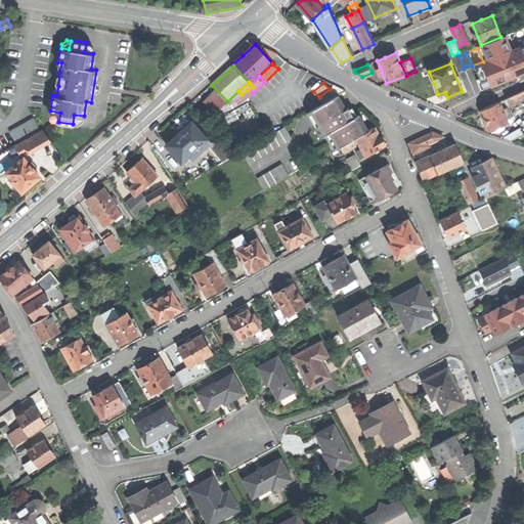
[(331,91),(336,96),(345,91),(333,85),(331,91)]
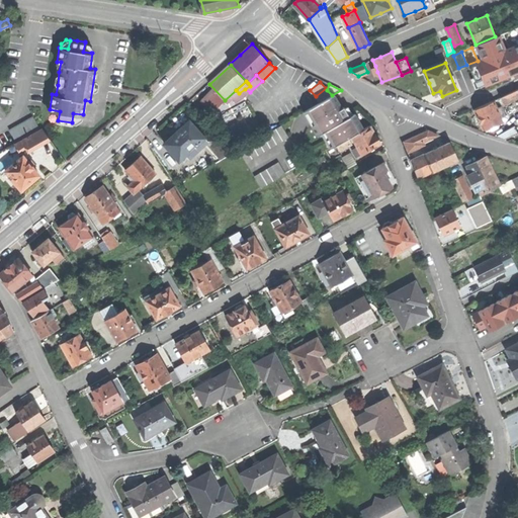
[(502,98),(505,104),(517,97),(517,91),(517,90),(502,98)]
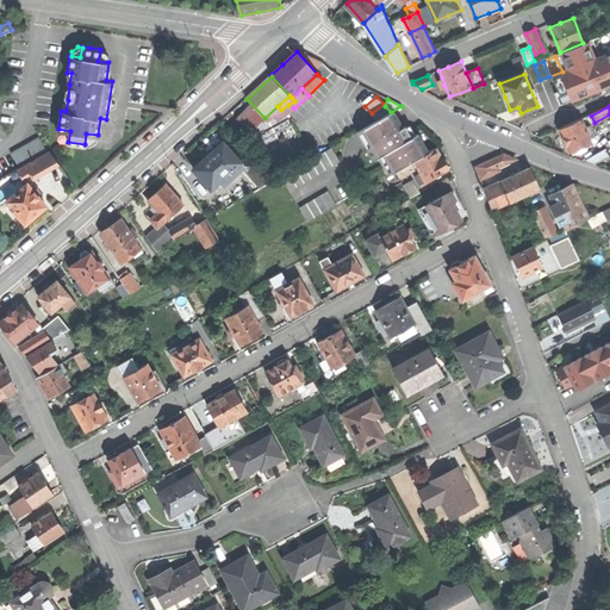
[(565,142),(571,154),(592,144),(590,138),(586,129),(582,119),(559,129),(565,142)]
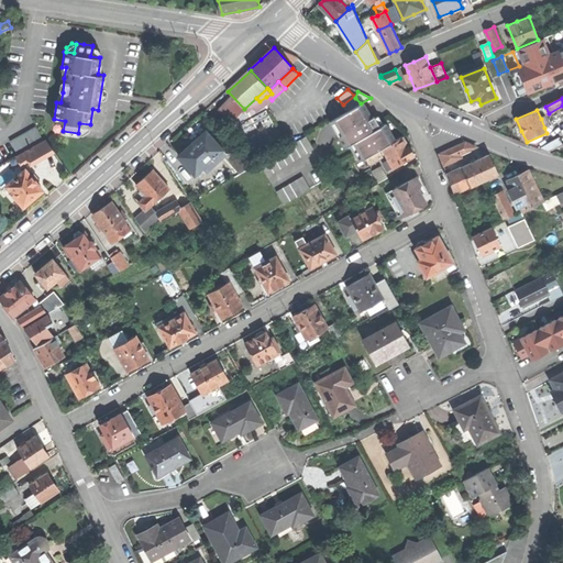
[(547,117),(541,119),(544,128),(550,124),(547,117)]
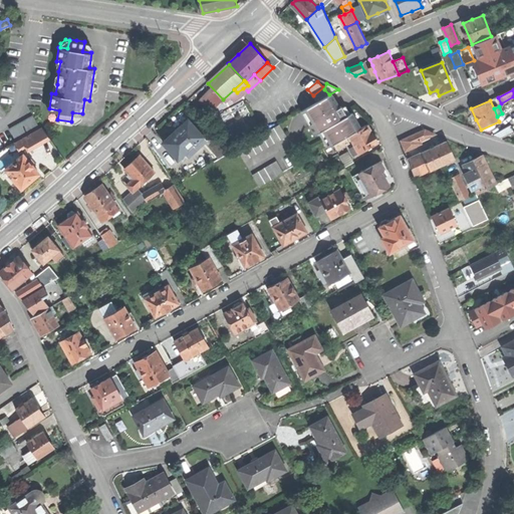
[(54,118),(57,119),(59,110),(49,108),(48,112),(54,118)]
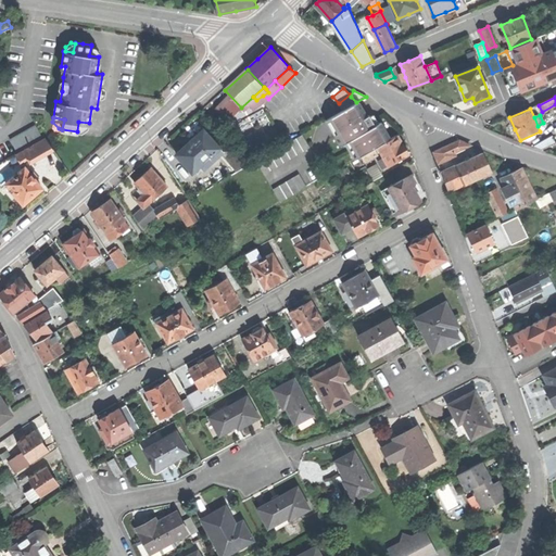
[(88,126),(89,123),(78,122),(77,131),(81,131),(88,126)]
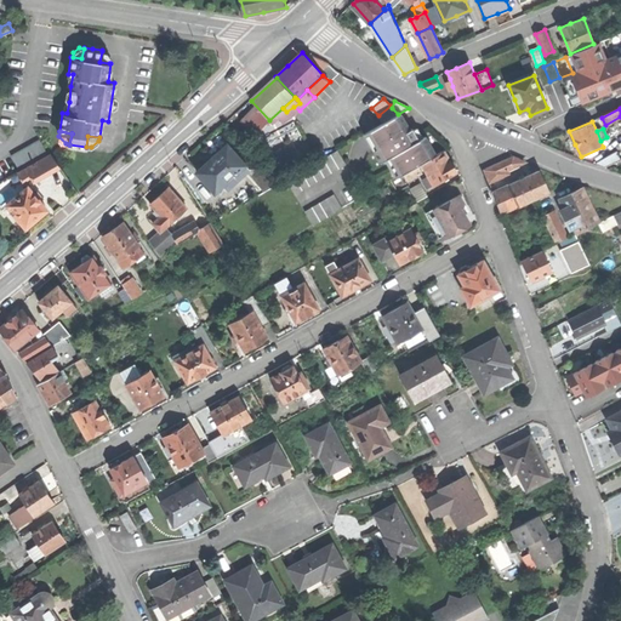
[(11,154),(20,169),(23,166),(47,153),(40,138),(11,154)]
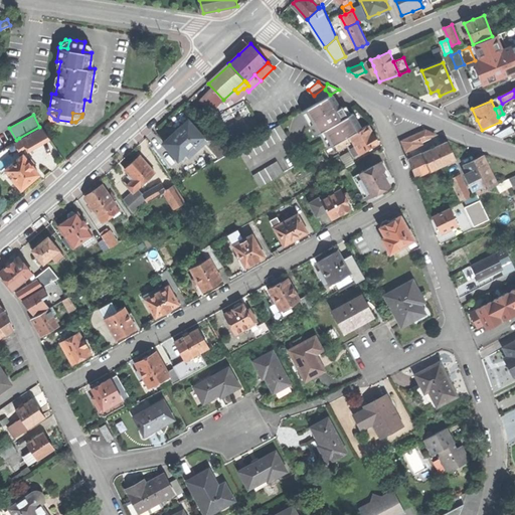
[(164,143),(178,159),(203,136),(189,122),(178,132),(177,130),(169,138),(164,143)]
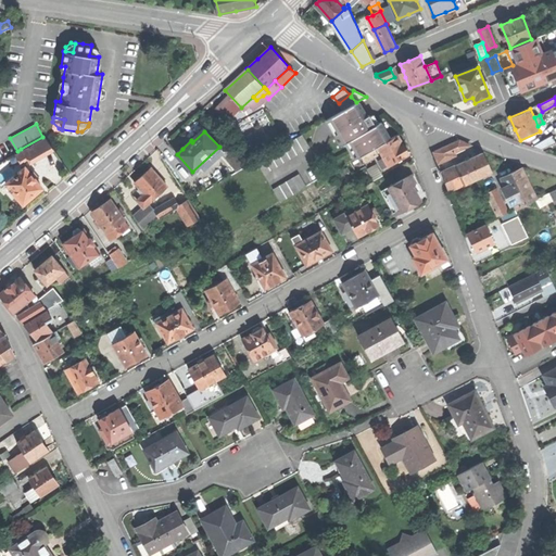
[(383,163),(386,166),(408,153),(403,144),(402,144),(400,141),(396,135),(377,147),(386,162),(383,163)]
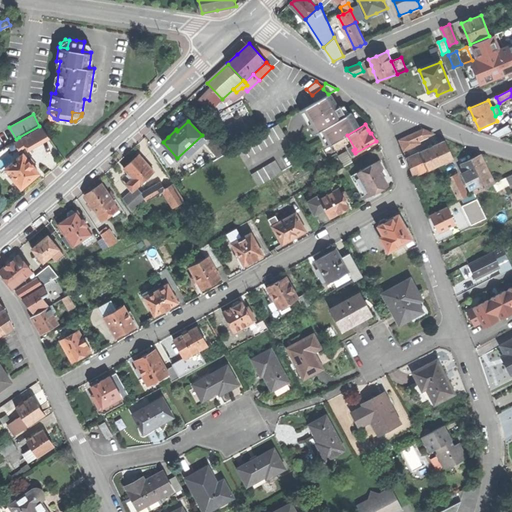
[(42,125),(39,126),(19,137),(25,145),(26,147),(39,141),(40,143),(49,137),(42,125)]
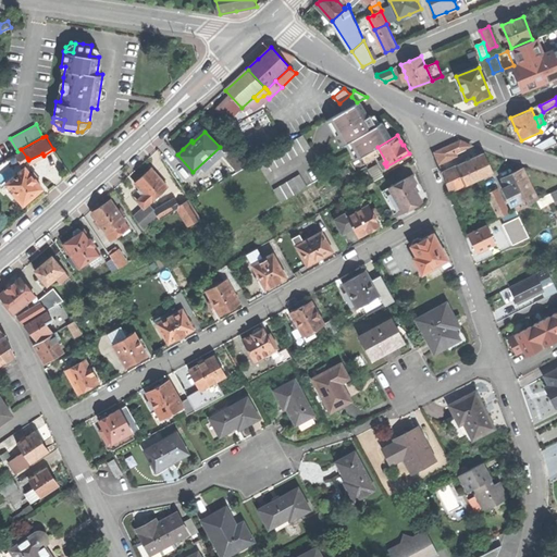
[(556,144),(556,141),(555,136),(534,148),(543,150),(556,144)]
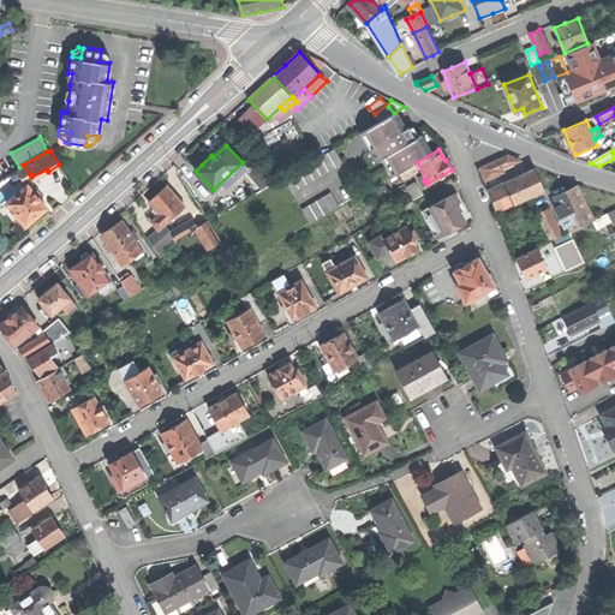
[(479,168),(484,181),(505,173),(503,171),(512,167),(512,165),(519,161),(508,155),(479,168)]
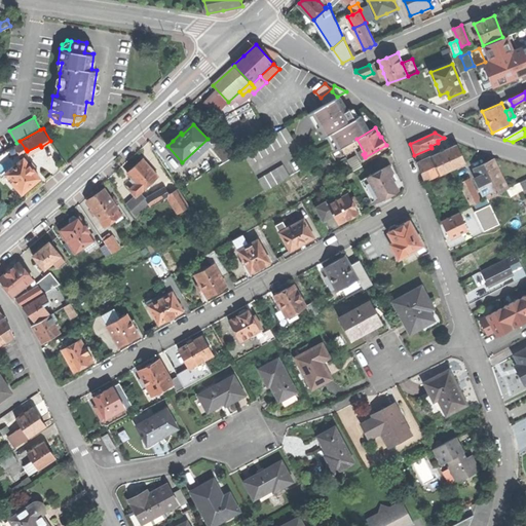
[(342,147),(345,152),(357,145),(353,140),(342,147)]
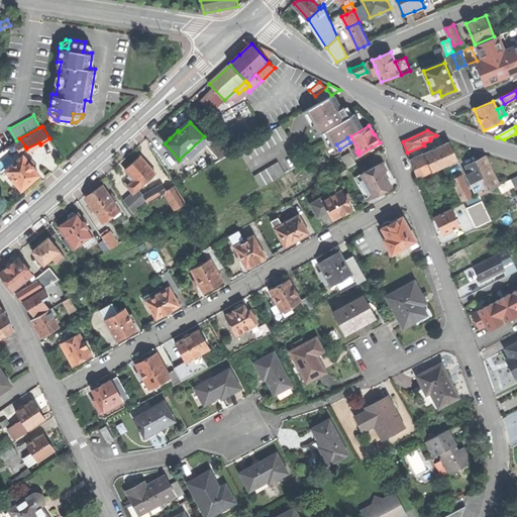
[(17,148),(25,146),(19,138),(16,140),(13,142),(17,148)]
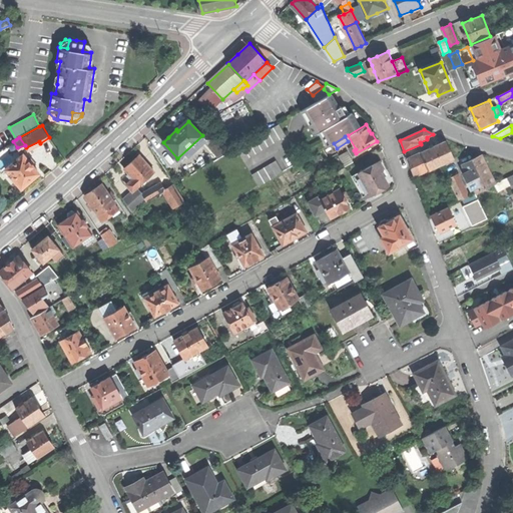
[(435,167),(453,158),(449,149),(445,140),(427,149),(435,167)]
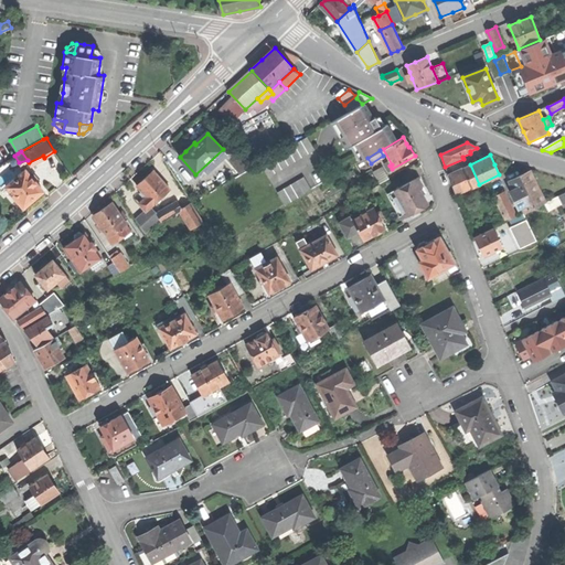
[(471,188),(479,184),(470,164),(462,168),(467,178),(469,181),(471,188)]
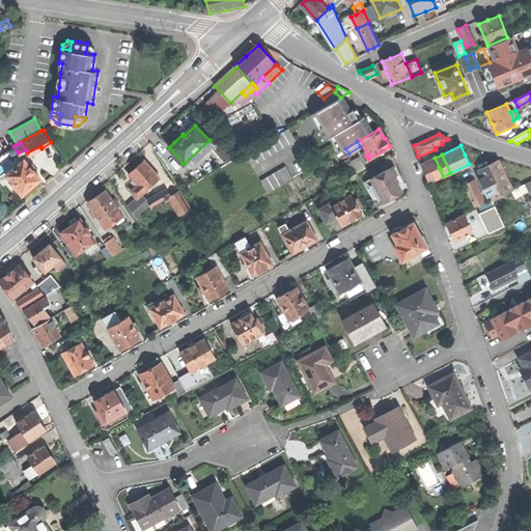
[(352,161),(358,171),(365,167),(359,157),(352,161)]
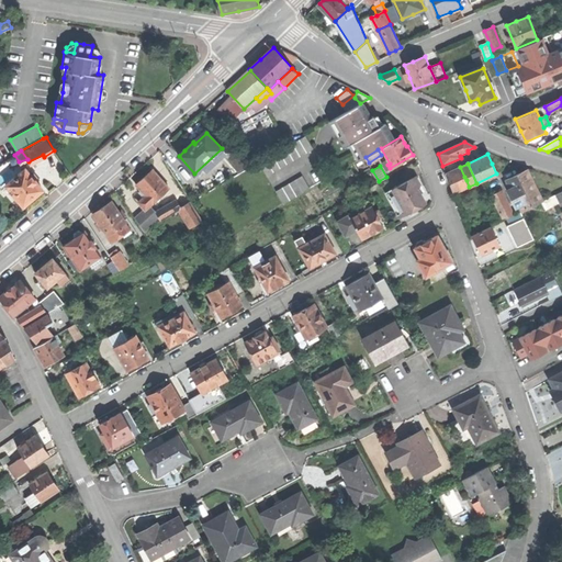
[(453,193),(469,187),(467,180),(463,181),(461,178),(464,177),(460,167),(445,173),(453,193)]
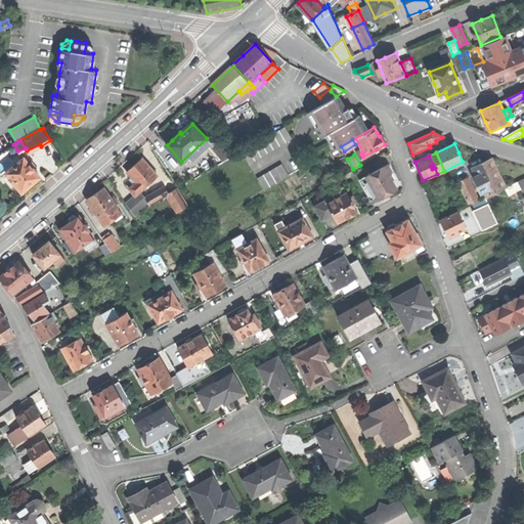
[(6,172),(23,191),(31,184),(40,176),(24,157),(6,172)]
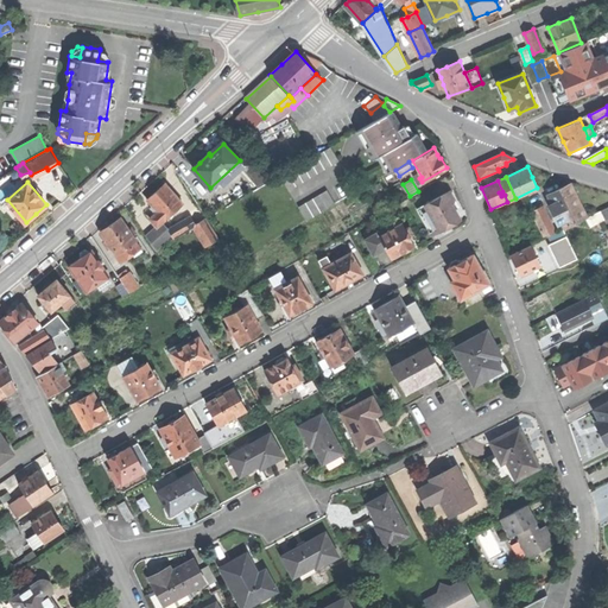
[(160,213),(166,219),(183,203),(164,183),(156,191),(147,198),(153,206),(151,208),(158,215),(160,213)]
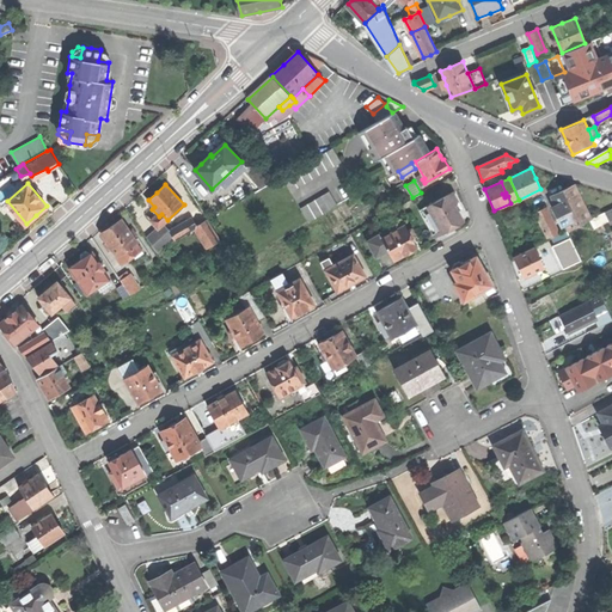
[(568,230),(577,225),(589,219),(580,200),(573,185),(551,196),(557,206),(568,230)]
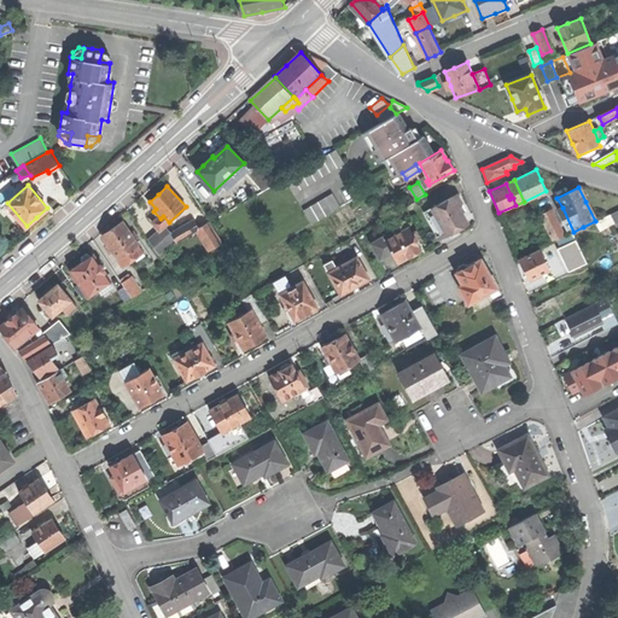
[(312,225),(343,207),(334,192),(303,209),(312,225)]
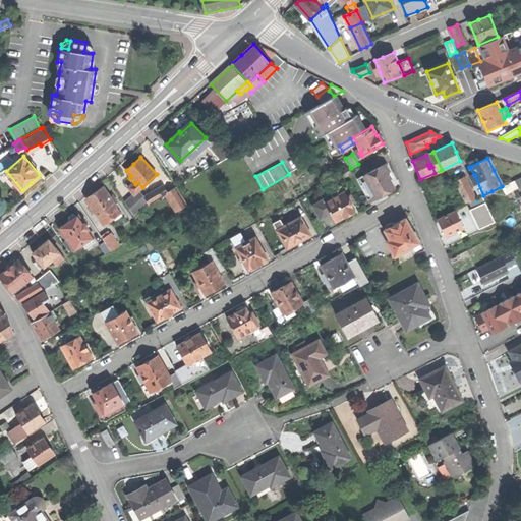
[(357,178),(369,201),(383,194),(394,188),(385,172),(389,170),(385,163),(357,178)]
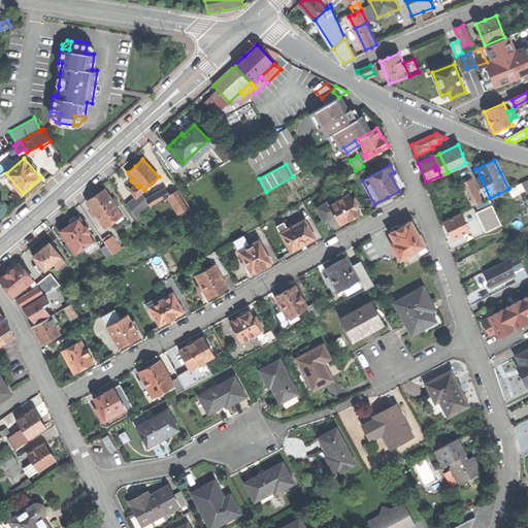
[(487,200),(490,198),(481,177),(476,179),(487,200)]
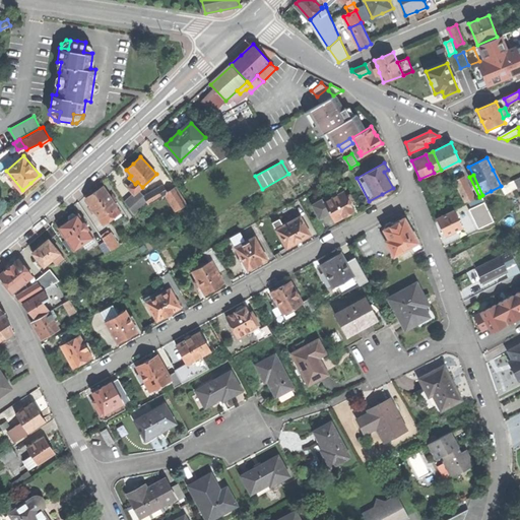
[(454,181),(465,203),(472,200),(474,199),(463,176),(454,181)]
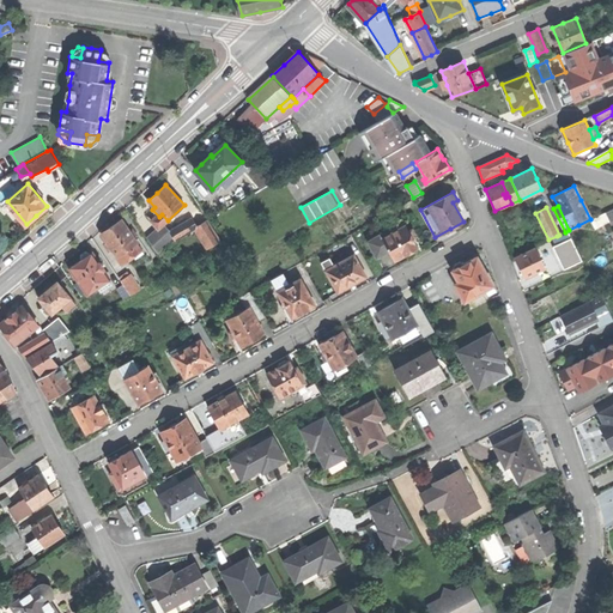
[(583,235),(610,222),(606,212),(590,219),(578,225),(583,235)]
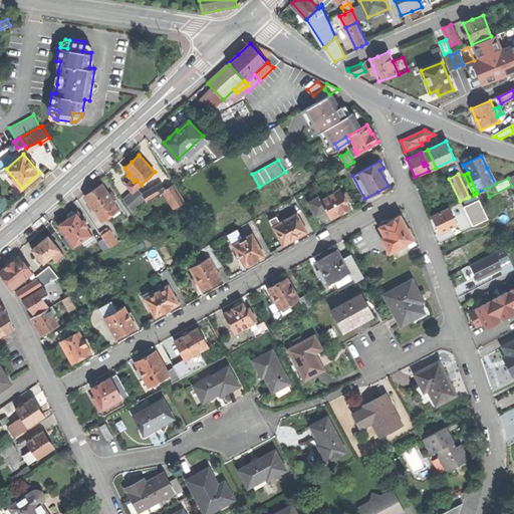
[(147,192),(141,185),(136,180),(134,182),(129,186),(134,193),(124,200),(132,210),(141,205),(138,201),(145,197),(143,194),(147,192)]
